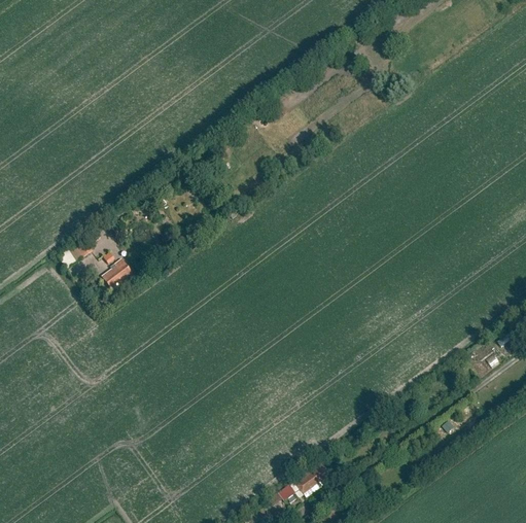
[(221,155),(220,154),(217,149),(213,151),(218,159),(221,155)]
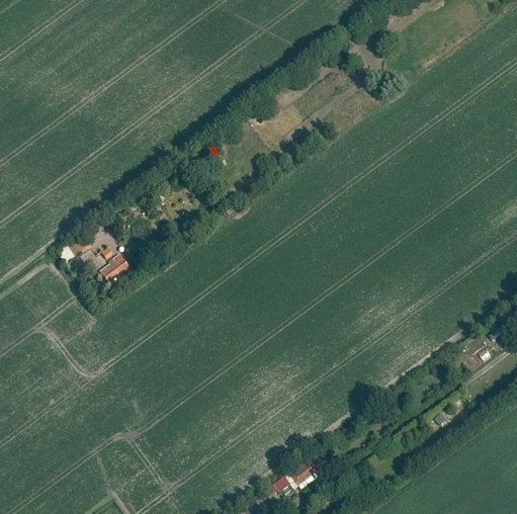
[(220,156),(227,151),(223,147),(217,152),(218,153),(220,156)]
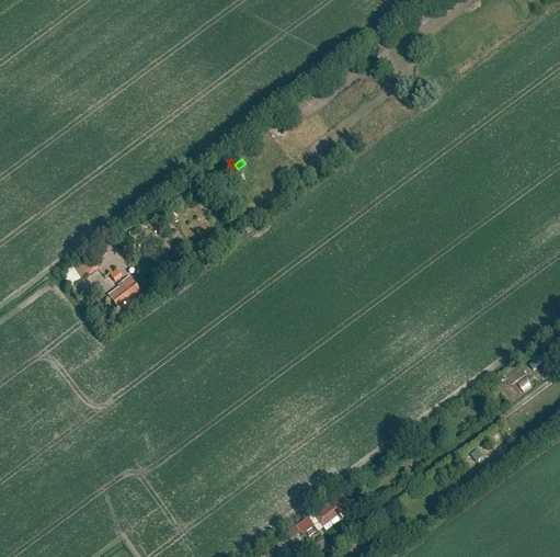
[(178,215),(173,208),(169,212),(174,217),(178,215)]
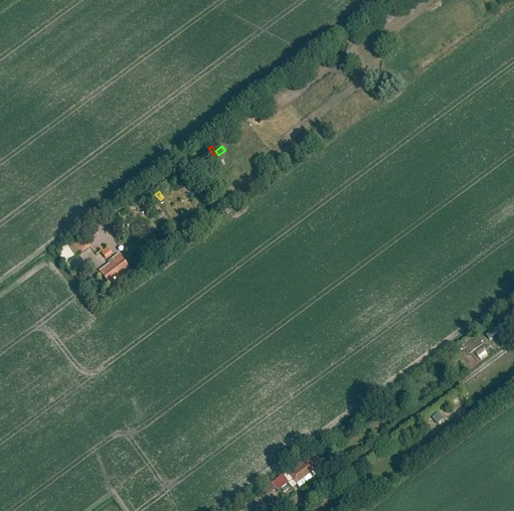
[(81,250),(92,243),(84,233),(74,239),(73,238),(57,249),(65,262),(81,251),(81,250)]
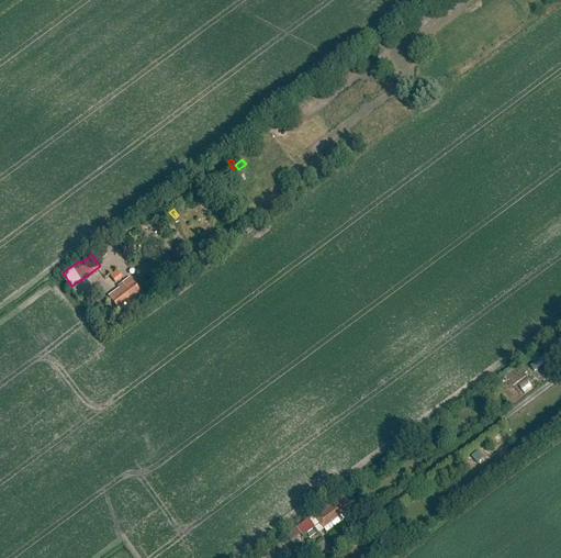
[(123,275),(118,267),(111,271),(116,280),(123,275)]
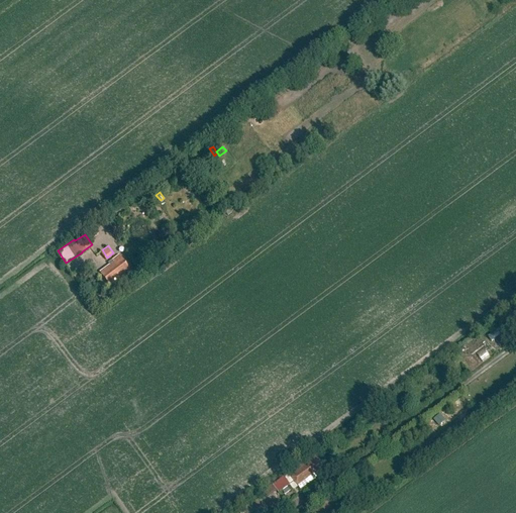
[(120,252),(109,261),(110,263),(105,267),(105,268),(101,271),(111,285),(132,269),(120,252)]
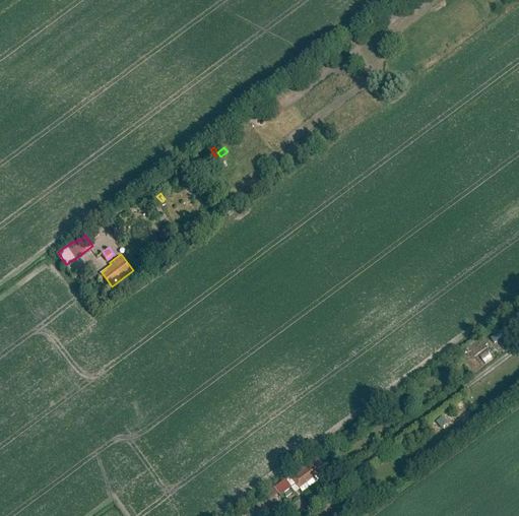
[(503,325),(489,335),(493,340),(507,331),(503,325)]
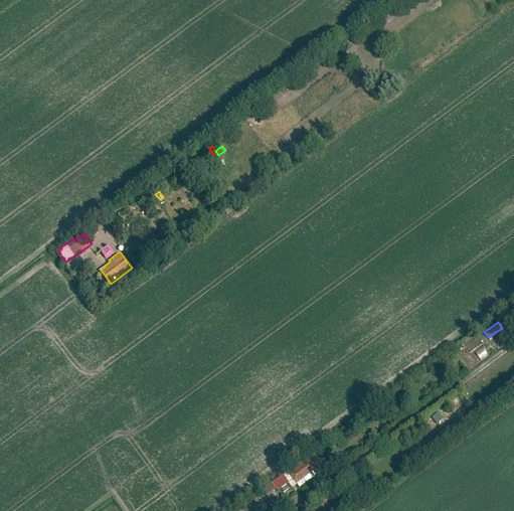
[(325,467),(314,452),(273,481),(279,489),(295,477),(301,484),(325,467)]
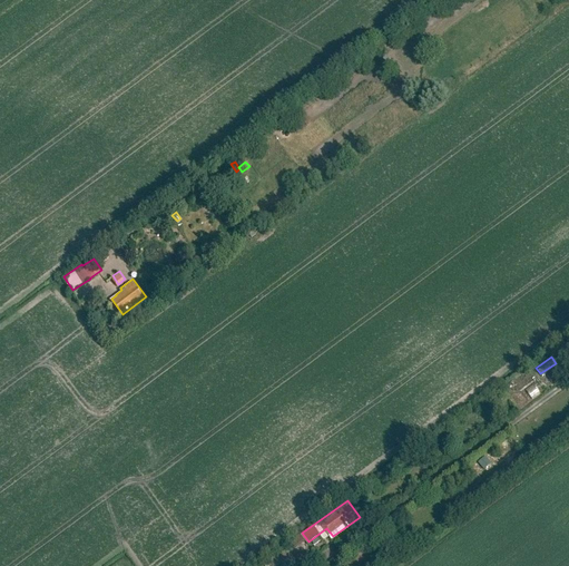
[(306,539),(302,532),(291,539),(295,547),(306,539)]
